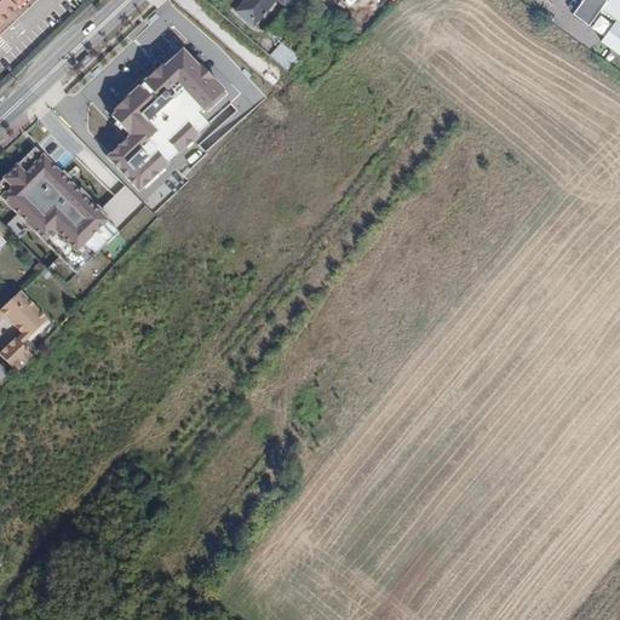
[(0,0),(0,24),(21,0),(0,0)]
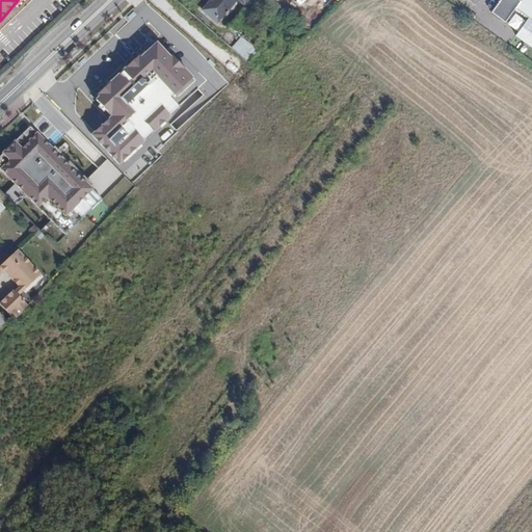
[(211,0),(203,10),(217,23),(236,0),(238,0),(243,4),(247,0),(211,0)]
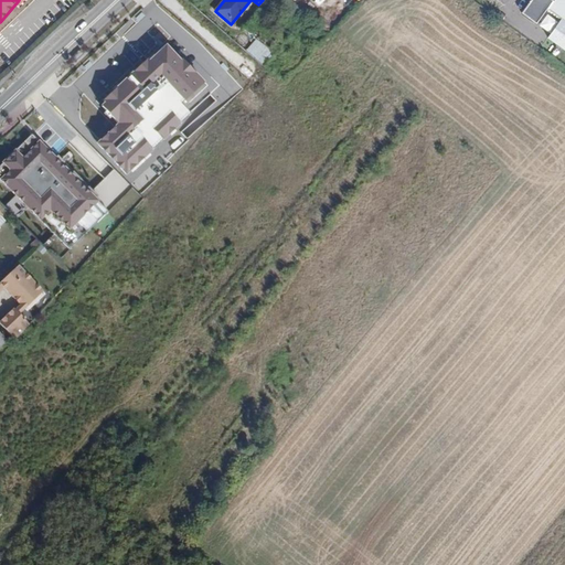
[(564,0),(553,0),(553,1),(551,0),(531,0),(522,13),(536,23),(547,9),(561,19),(547,39),(564,51),(564,0)]
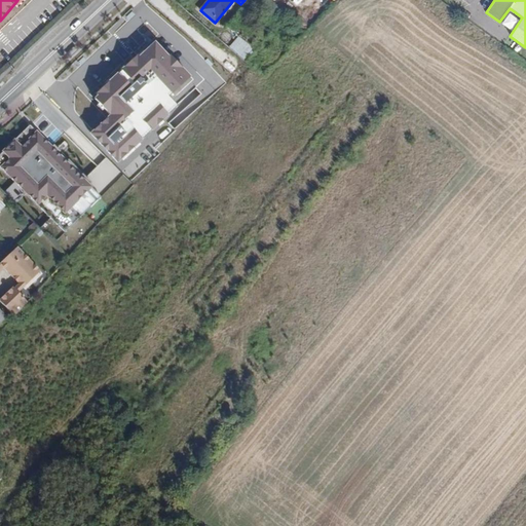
[(207,84),(160,37),(94,94),(112,114),(94,130),(121,162),(207,84)]
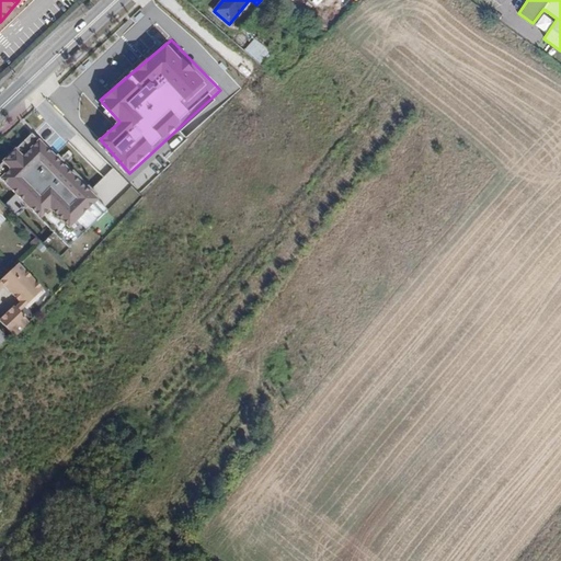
[(253,39),(243,52),(261,66),(271,56),(253,39)]
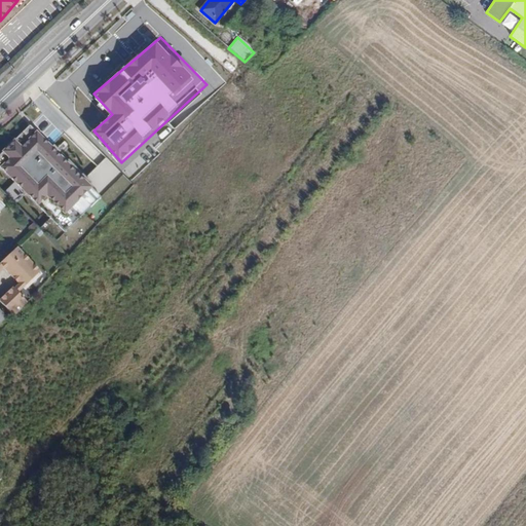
[(30,126),(0,154),(0,166),(65,233),(101,197),(30,126)]
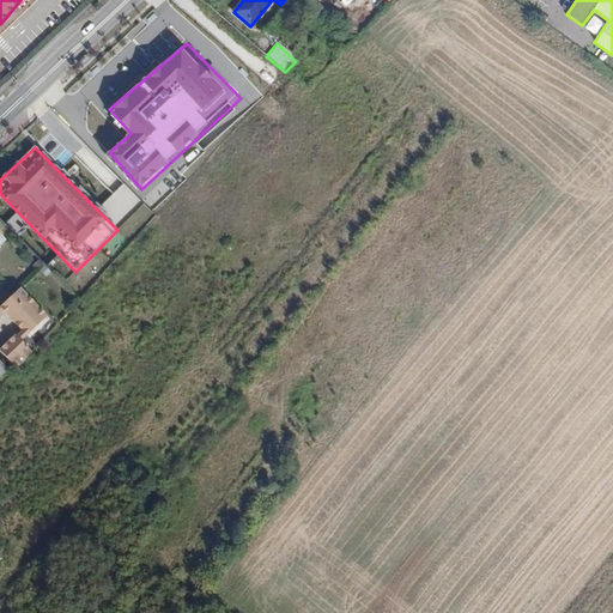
[(109,207),(129,207),(129,187),(110,187),(109,207)]
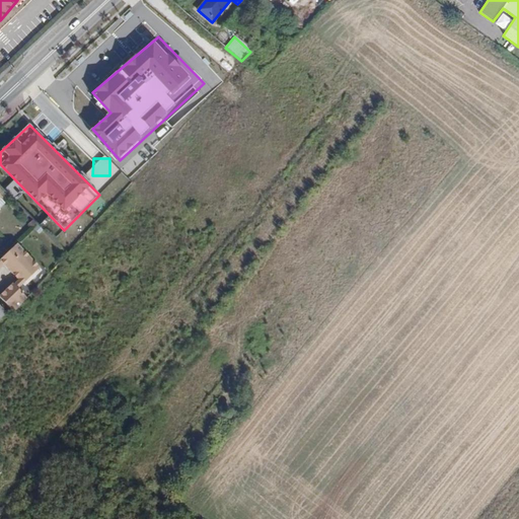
[(233,186),(222,198),(231,206),(242,195),(233,186)]
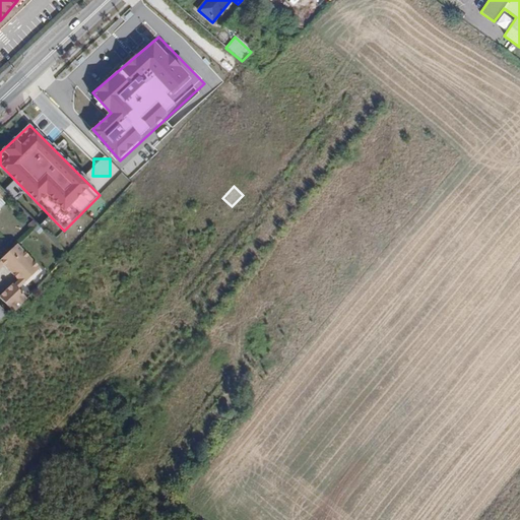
[(210,219),(224,228),(235,209),(231,206),(223,218),(214,213),(210,219)]
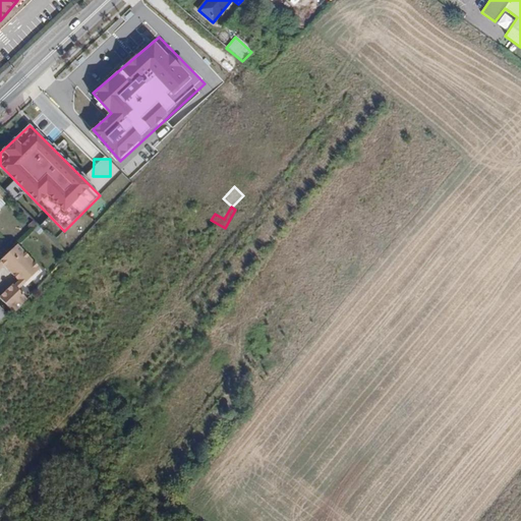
[(37,271),(15,246),(12,248),(0,261),(0,263),(18,282),(12,288),(11,286),(0,296),(0,299),(14,314),(25,301),(15,290),(21,286),(37,271)]
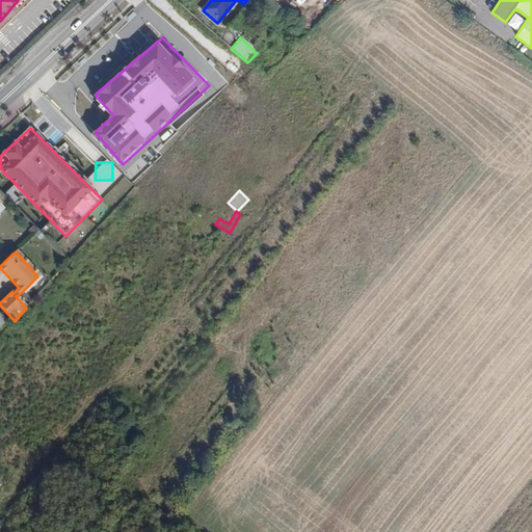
[(41,278),(37,276),(22,292),(24,294),(41,278)]
